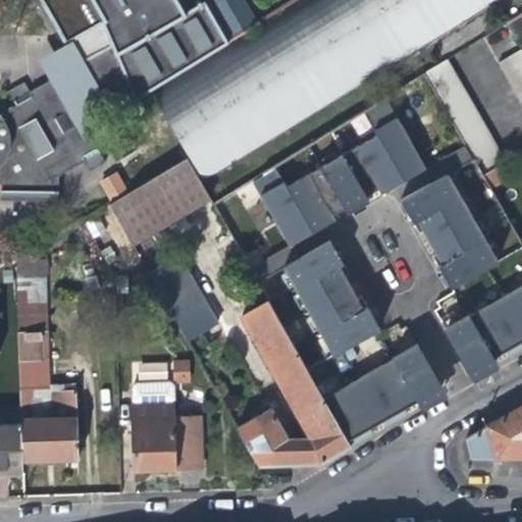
[(205,3),(184,15),(173,0),(91,0),(105,23),(102,28),(116,57),(143,92),(147,90),(227,40),(205,3)]
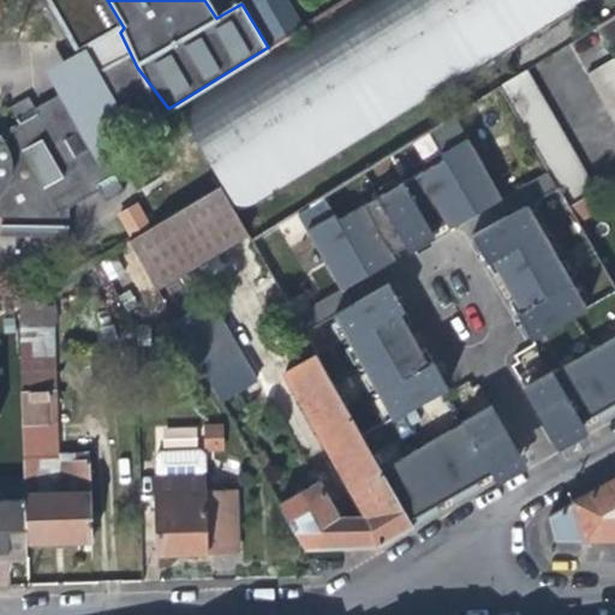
[(614,0),(344,0),(302,27),(268,47),(216,78),(173,106),(238,212),(585,0),(613,0),(614,3),(614,0)]
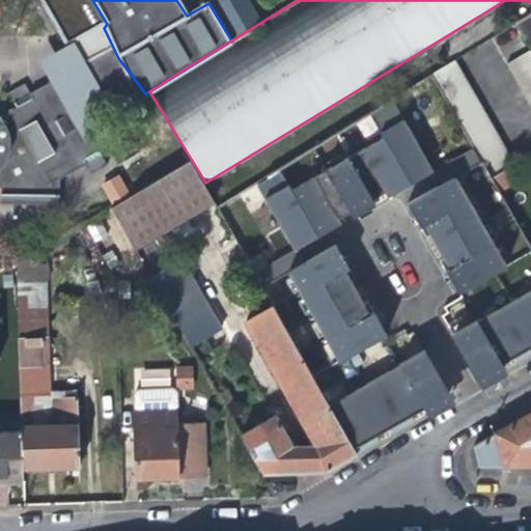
[(260,23),(247,0),(206,0),(208,3),(231,40),(260,23)]
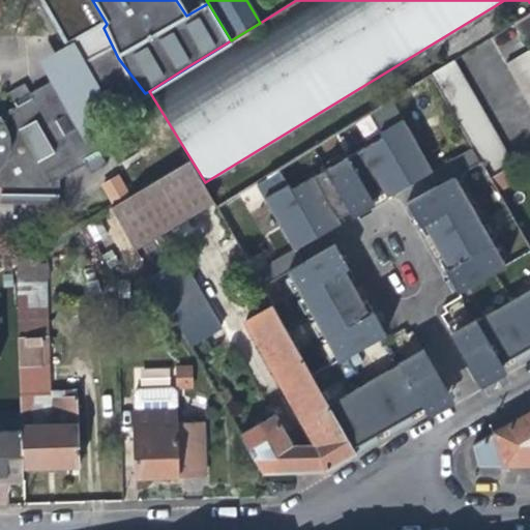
[(529,20),(526,13),(512,22),(524,41),(529,37),(529,20)]
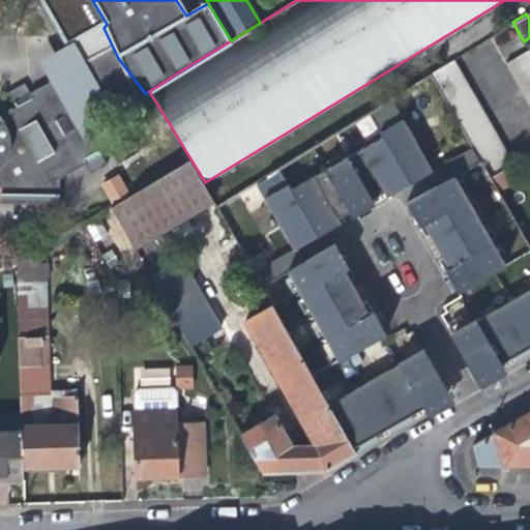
[(508,36),(519,55),(528,50),(525,45),(524,41),(512,22),(503,27),(508,36)]
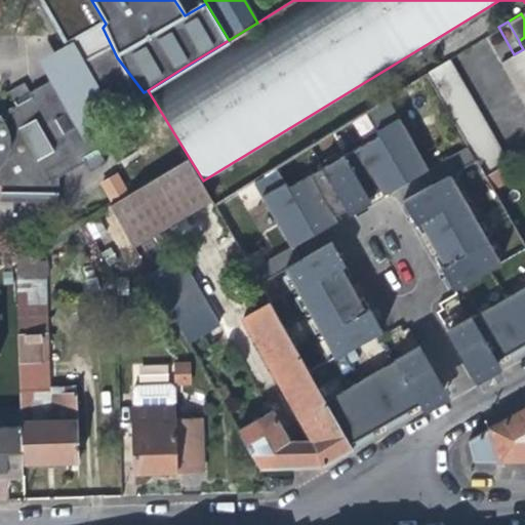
[(463,62),(503,36),(498,27),(457,52),(463,62)]
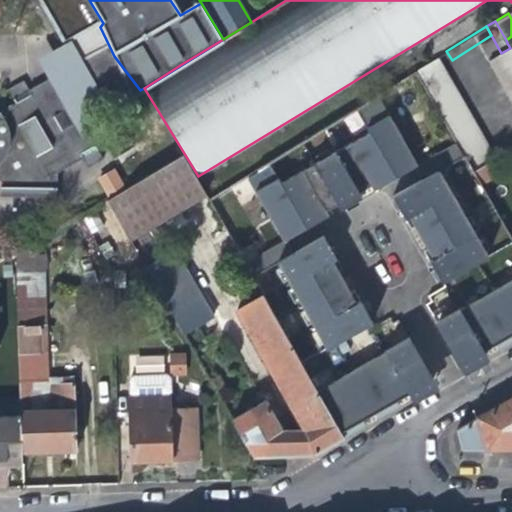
[(511,51),(510,48),(501,53),(489,61),(511,102),(511,51)]
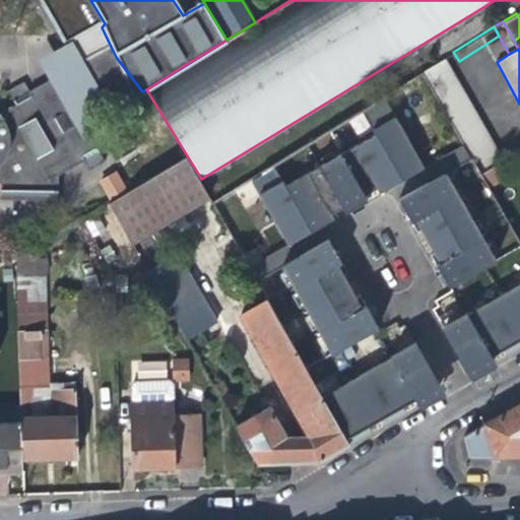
[(420,71),(464,147),(472,161),(479,173),(501,160),(442,58),(420,71)]
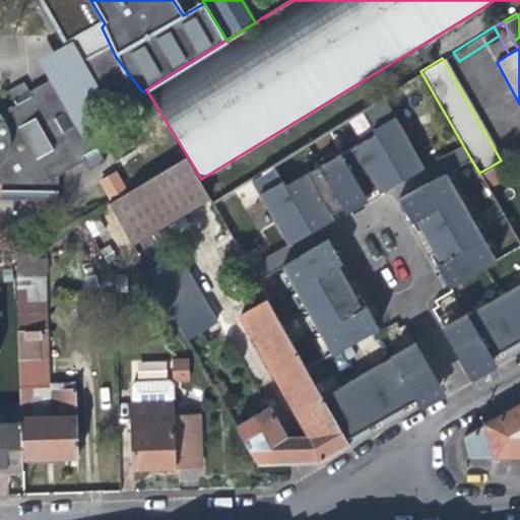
[(0,182),(1,183),(1,197),(58,198),(58,175),(84,159),(89,170),(106,159),(82,120),(79,121),(72,109),(75,107),(58,76),(30,90),(24,81),(9,89),(16,104),(0,113),(0,182)]
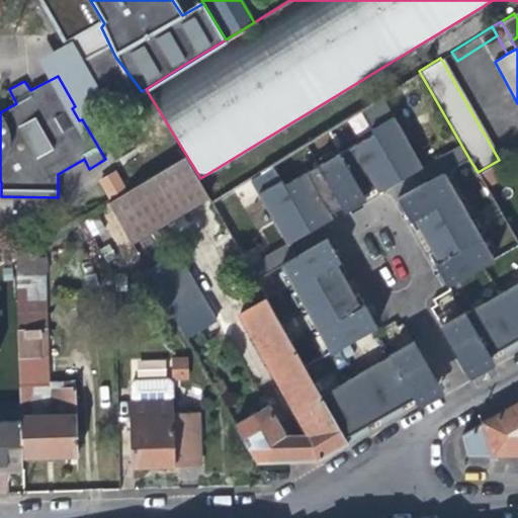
[(392,114),(380,95),(374,98),(358,108),(368,126),(392,114)]
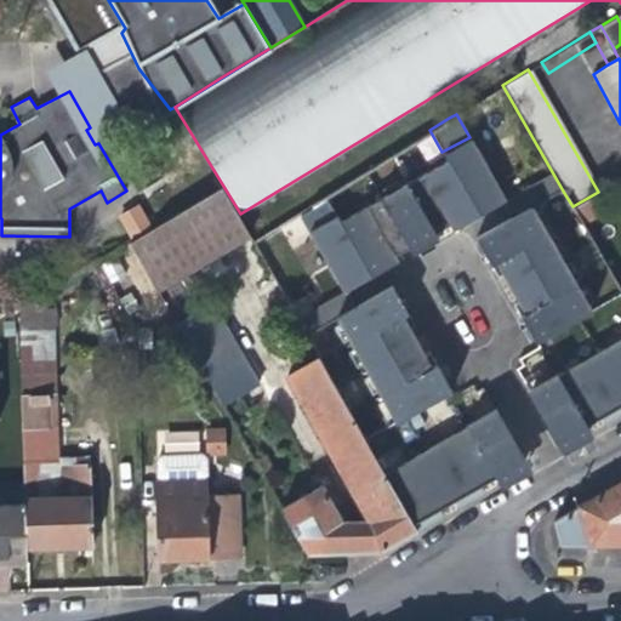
[(469,137),(442,152),(445,159),(476,211),(486,205),(502,195),(469,137)]
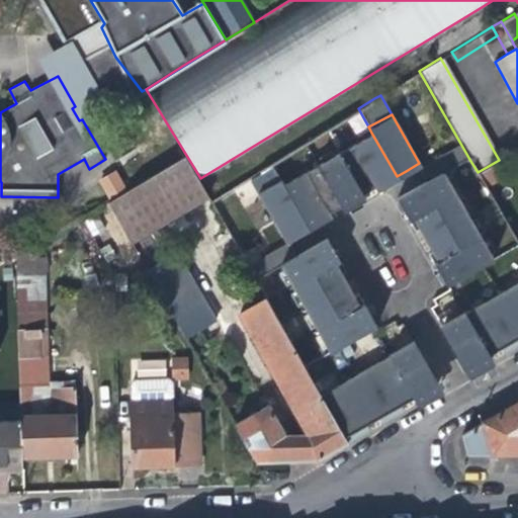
[(385,182),(397,176),(371,133),(350,145),(373,186),(375,188),(385,182)]
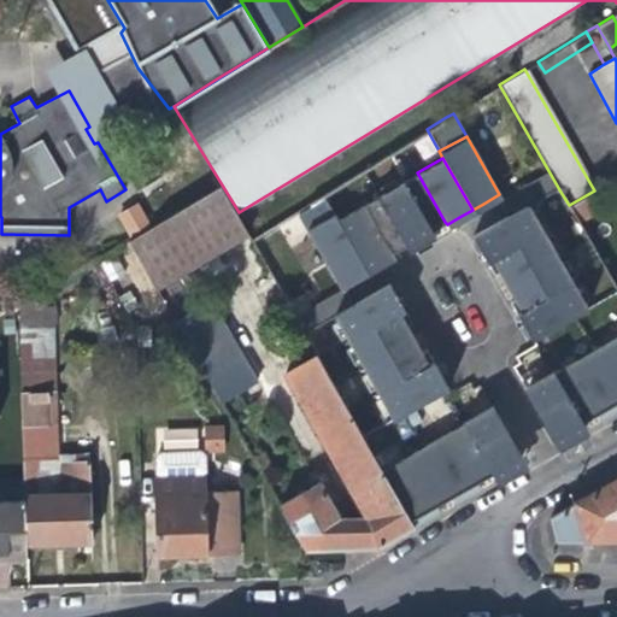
[(445,222),(417,172),(403,180),(432,230),(445,222)]
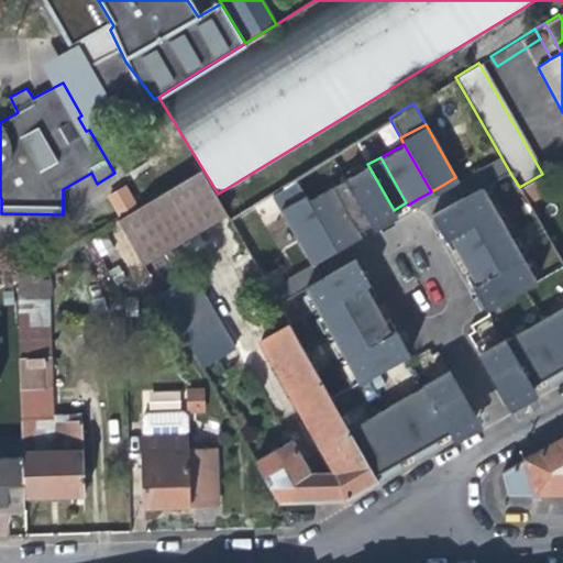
[(465,201),(483,191),(511,175),(503,159),(460,184),(456,186),(465,201)]
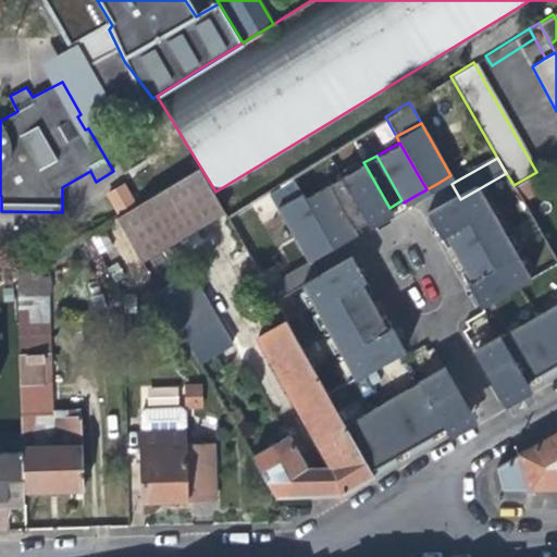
[(390,208),(363,162),(339,176),(366,221),(367,223),(381,214),(391,210),(390,208)]
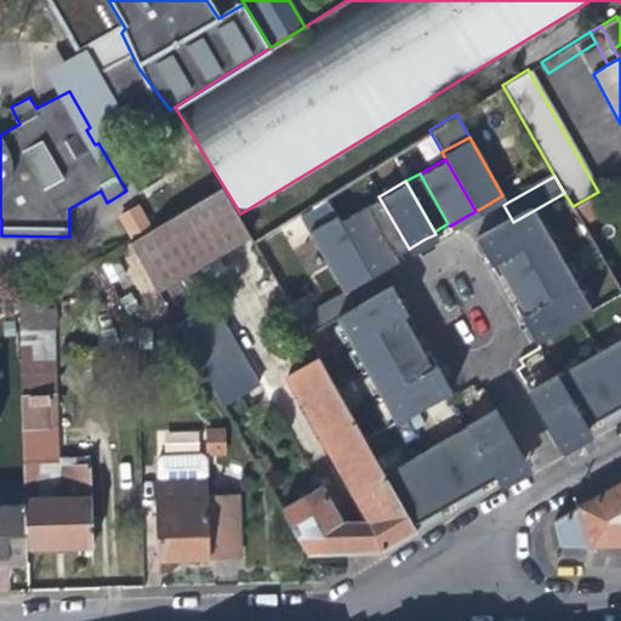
[(129,241),(149,278),(181,261),(243,226),(237,216),(220,189),(172,216),(129,241)]
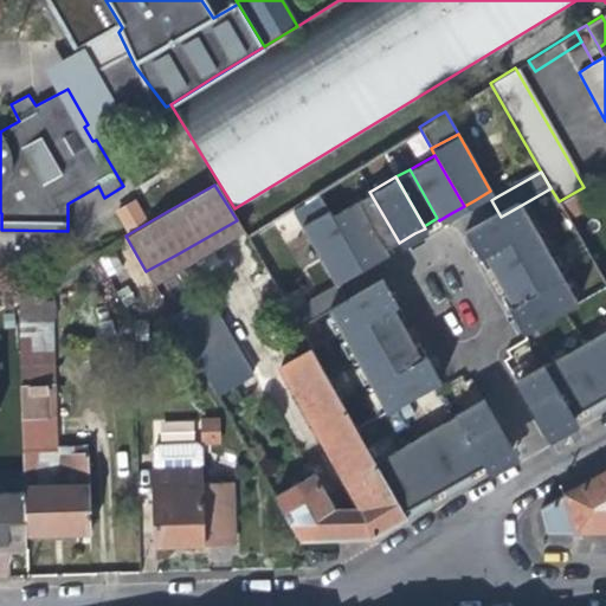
[(328,208),(317,189),(301,199),(291,206),(301,224),(328,208)]
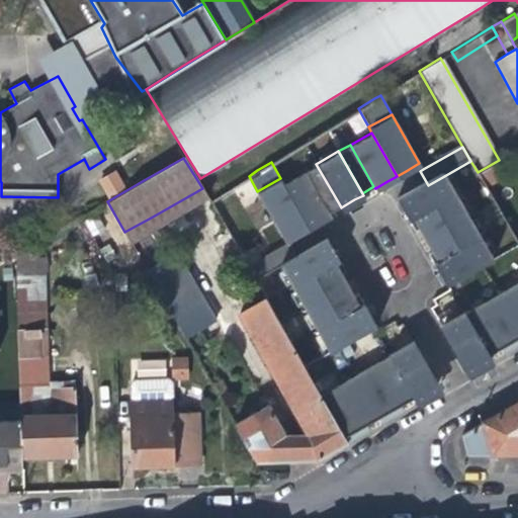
[(340,205),(316,164),(305,170),(328,211),(340,205)]
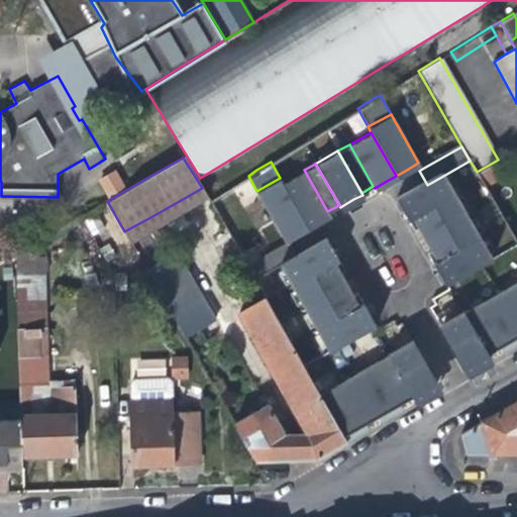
[(108,198),(126,188),(116,169),(97,180),(108,198)]
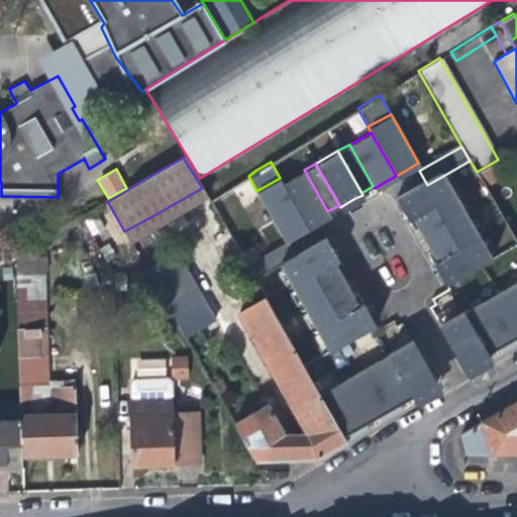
[(328,213),(327,211),(304,170),(282,183),(307,226),(317,220),(328,213)]
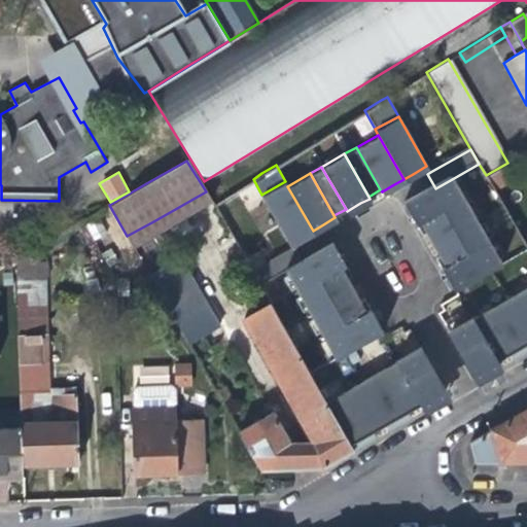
[(464,201),(452,179),(435,188),(405,206),(411,217),(417,227),(464,201)]
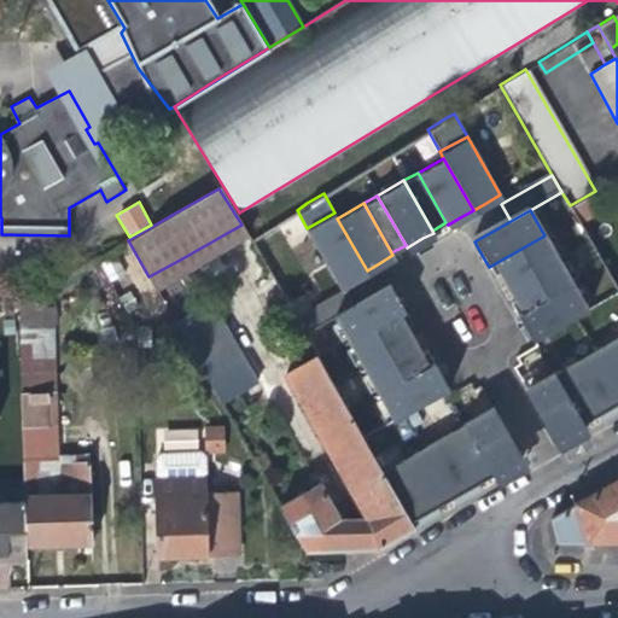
[(337,219),(334,213),(307,228),(339,285),(355,277),(367,270),(337,219)]
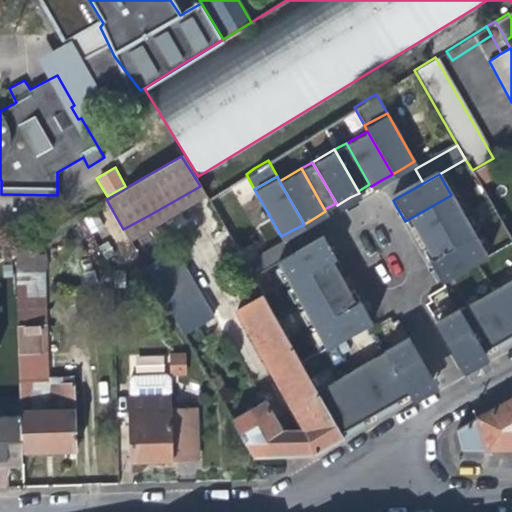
[(464,217),(451,195),(405,221),(412,232),(415,230),(418,235),(421,241),(464,217)]
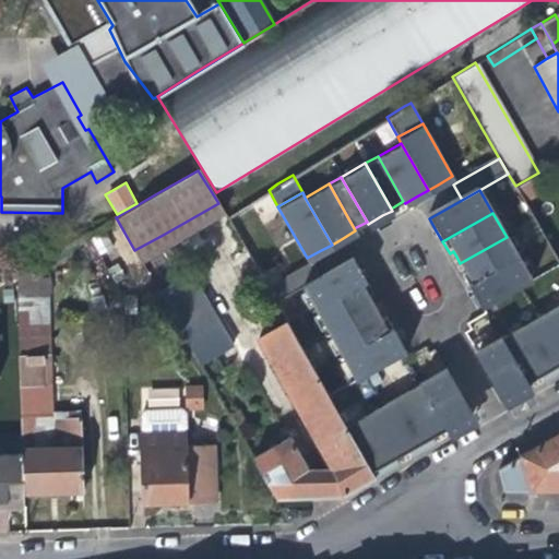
[(183,274),(163,235),(134,250),(181,332),(199,364),(228,346),(186,273),(183,274)]
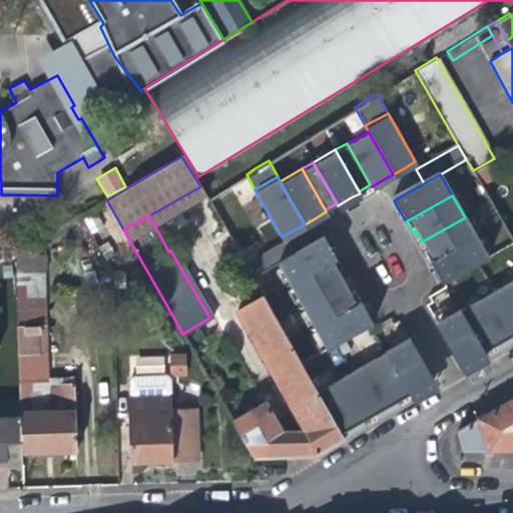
[(477,240),(465,217),(422,241),(425,247),(428,252),(424,254),(431,267),(477,240)]
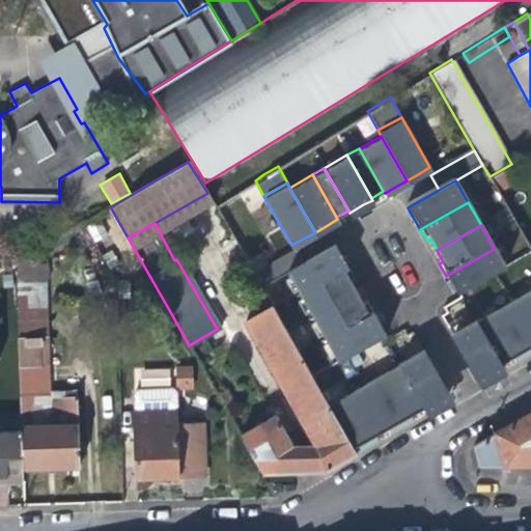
[(343,261),(336,248),(305,264),(288,275),(301,297),(348,270),(343,261)]
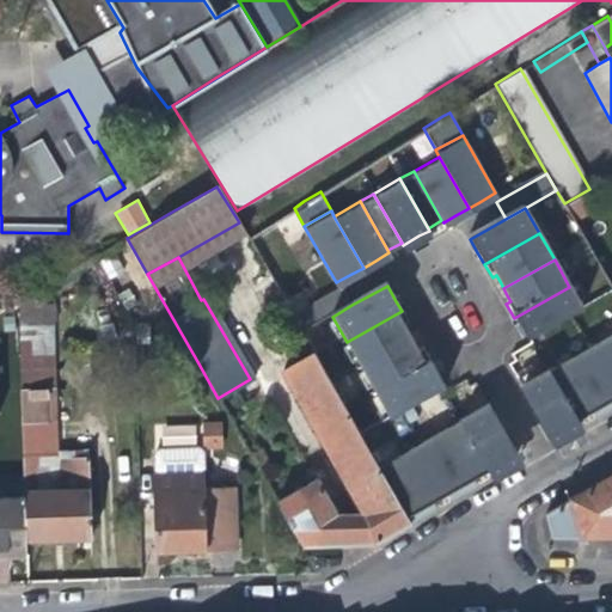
[(583,312),(569,287),(514,318),(522,331),(528,342),(537,337),(576,316),(583,312)]
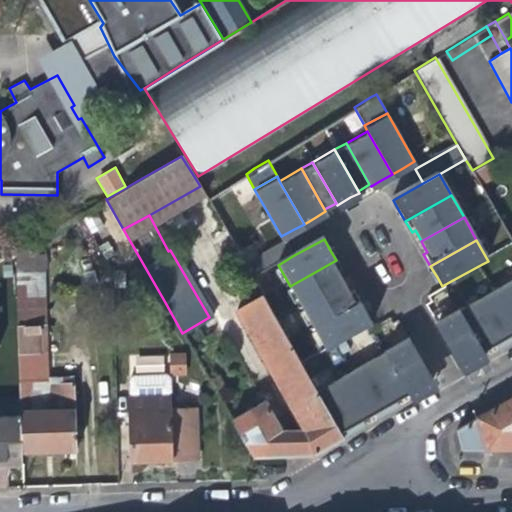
[(33,241),(13,252),(13,267),(19,414),(20,450),(48,450),(75,449),(73,380),(52,381),(46,377),(41,251),(33,251),(33,241)]
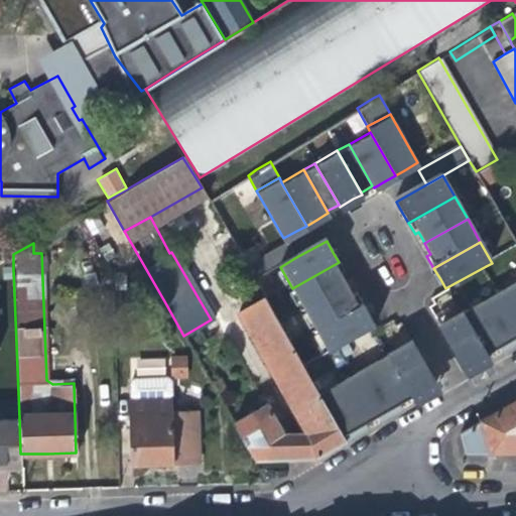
[(255,281),(280,267),(296,257),(289,244),(287,245),(247,267),(255,281)]
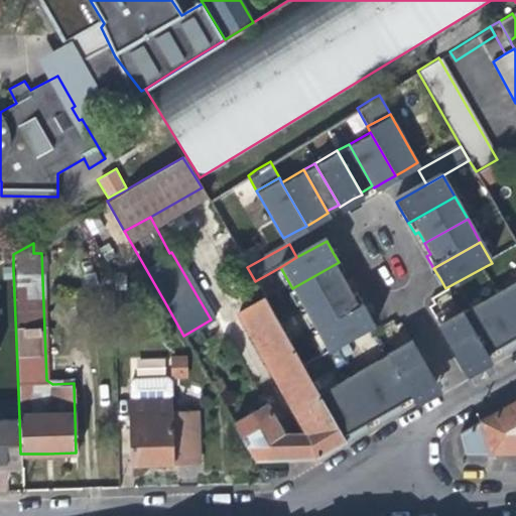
[(339,262),(292,288),(304,310),(348,286),(344,280),(342,276),(345,273),(339,262)]
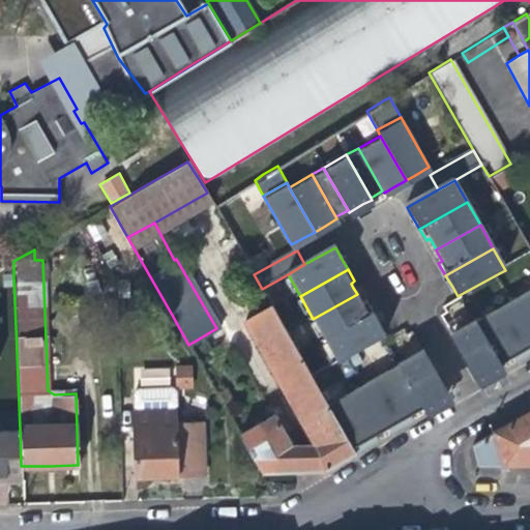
[(529,286),(512,296),(512,297),(529,327),(529,286)]
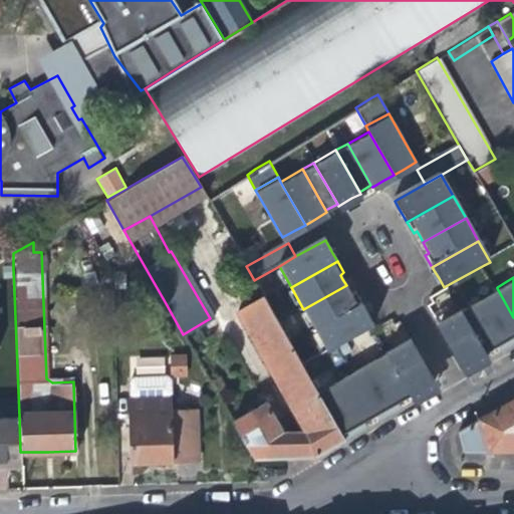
[(346,285),(303,309),(316,332),(362,306),(355,294),(352,296),(349,291),(346,285)]
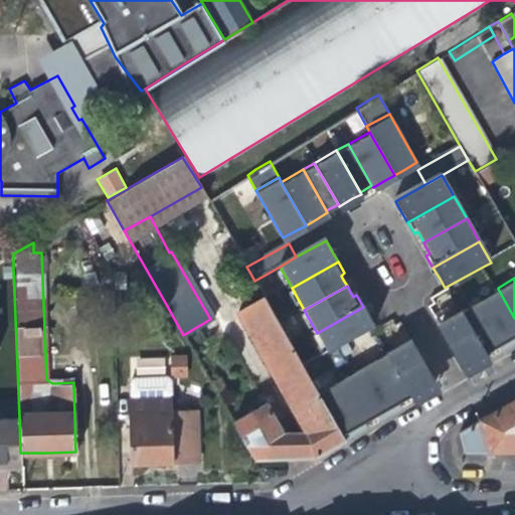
[(514,341),(514,340),(514,318),(498,289),(498,288),(465,307),(489,350),(501,343),(503,348),(514,341)]
